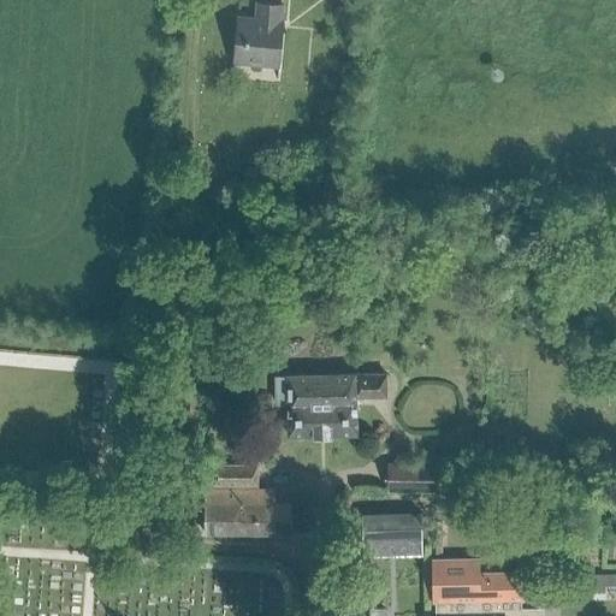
[(254,18),(237,17),(234,64),(278,67),(282,21),(283,5),(255,3),(254,18)]
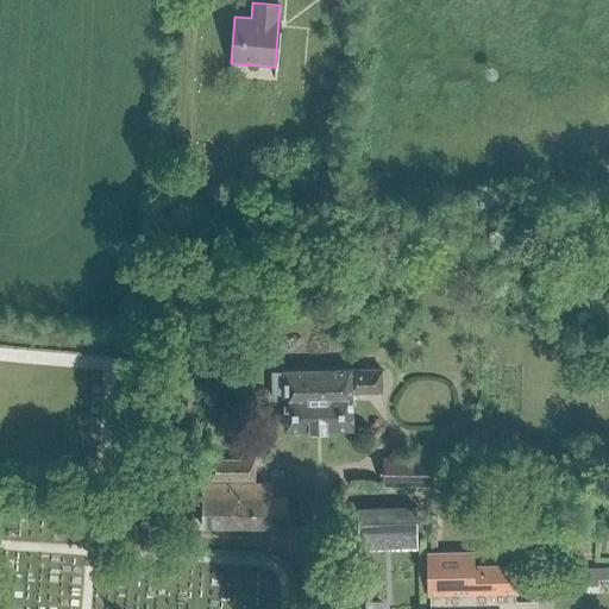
[(283,372),(271,372),(272,399),(284,399),(286,431),(352,428),(351,393),(382,391),(381,369),(350,370),(283,372)]
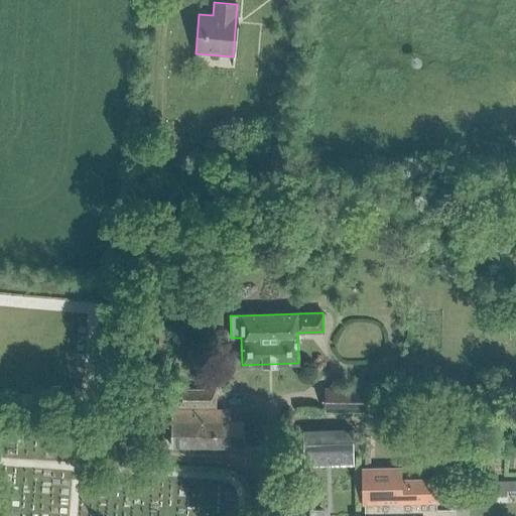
[(347,413),(370,413),(370,386),(347,385),(347,413)]
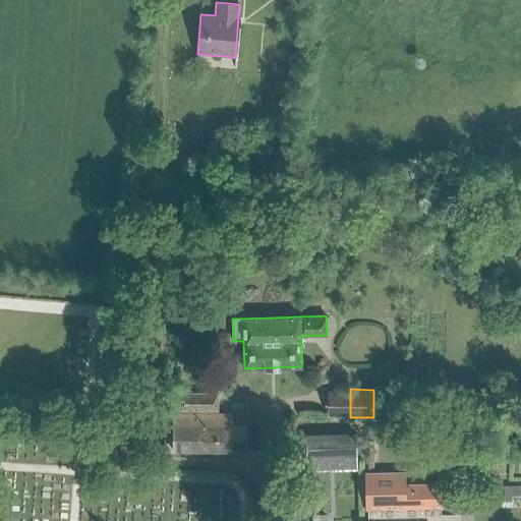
[(172,451),(246,452),(246,425),(232,425),(232,414),(218,414),(218,394),(179,393),(179,414),(163,414),(163,429),(172,429),(172,451)]
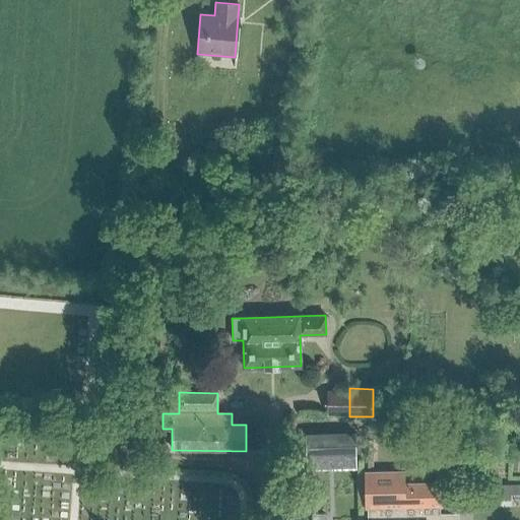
[(355,459),(354,435),(306,436),(306,460),(355,459)]
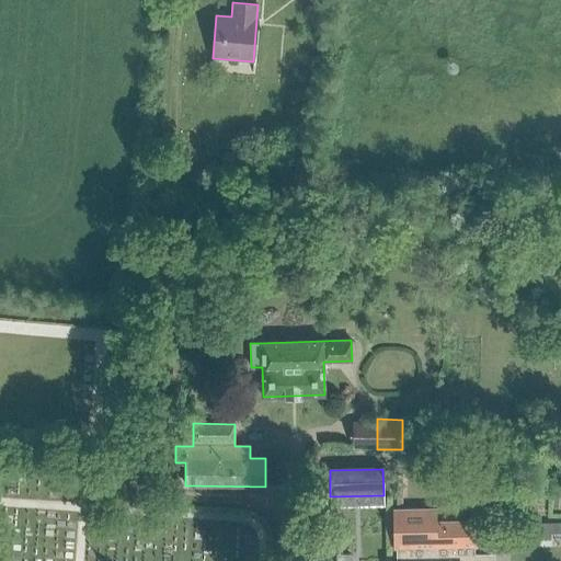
[(395,511),(395,548),(397,548),(396,560),(487,560),(487,554),(473,554),(473,547),(476,547),(476,522),(435,523),(435,510),(395,511)]
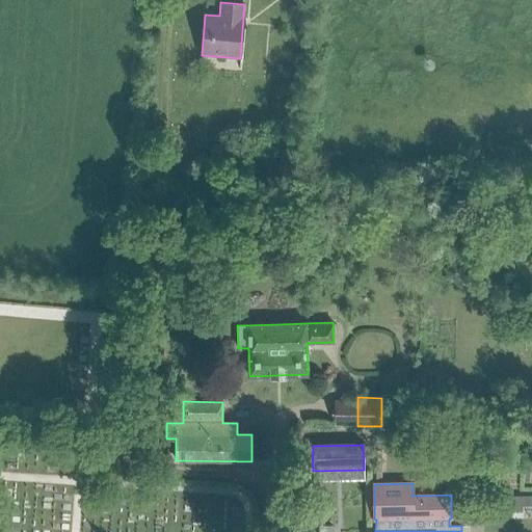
[(523,497),(506,497),(506,506),(523,506),(523,497)]
